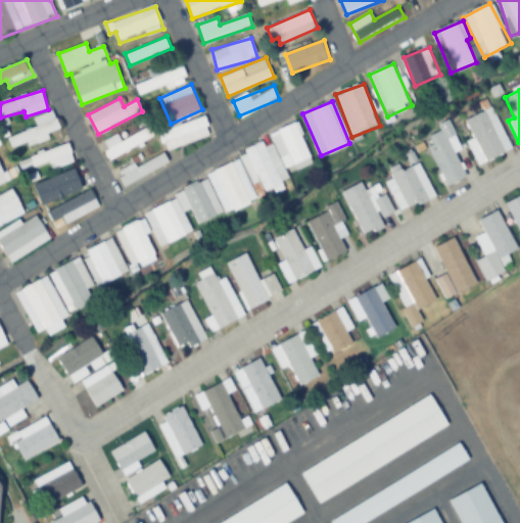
[(513,148),(491,107),(465,121),(486,161),(513,148)]
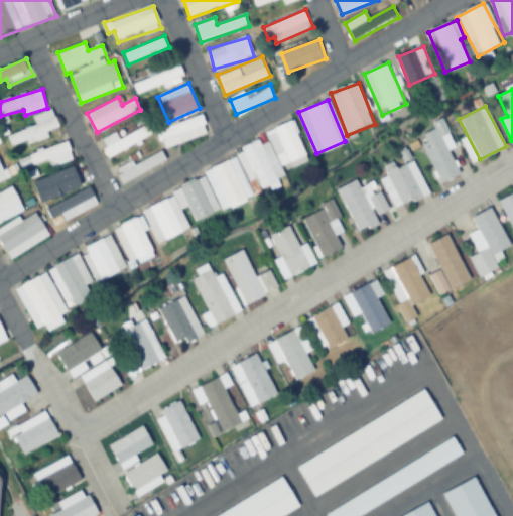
[(37,124),(8,136),(14,149),(49,135),(48,132),(60,127),(53,109),(34,116),(37,124)]
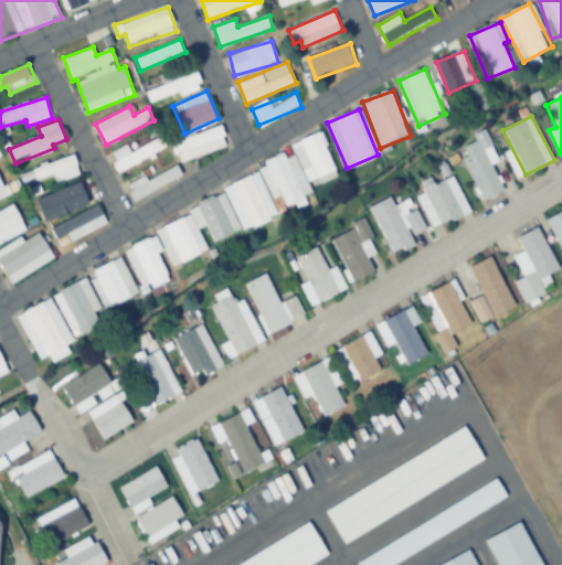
[(229,145),(222,124),(172,141),(180,162),(229,145)]
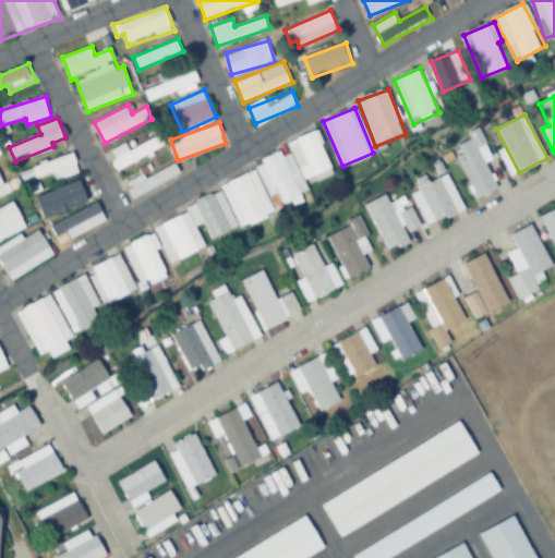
[(460,157),(475,198),(498,191),(489,164),(493,161),(481,129),(468,133),(471,141),(459,145),(462,156),(460,157)]
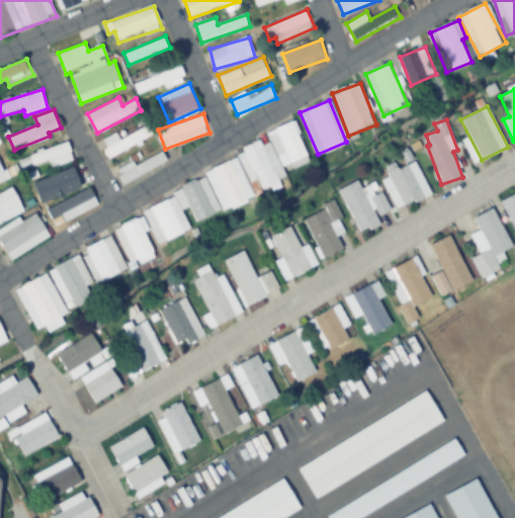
[(143,205),(158,244),(190,231),(182,209),(190,206),(195,221),(256,197),(252,187),(312,164),(294,120),(267,131),(272,143),(264,146),(263,144),(203,167),(207,180),(143,205)]
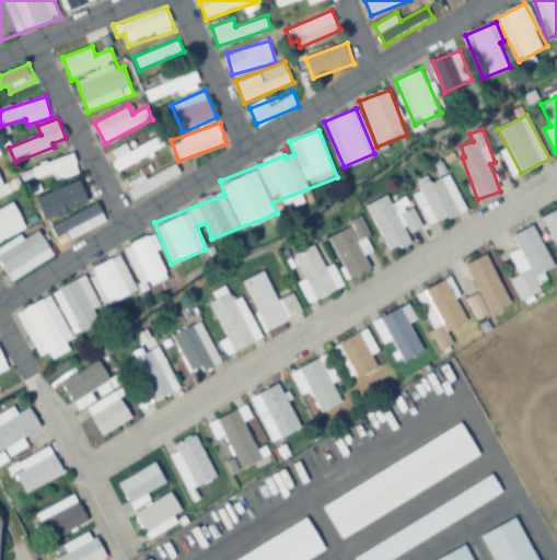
[(130,148),(128,142),(109,151),(118,171),(167,149),(162,135),(130,148)]
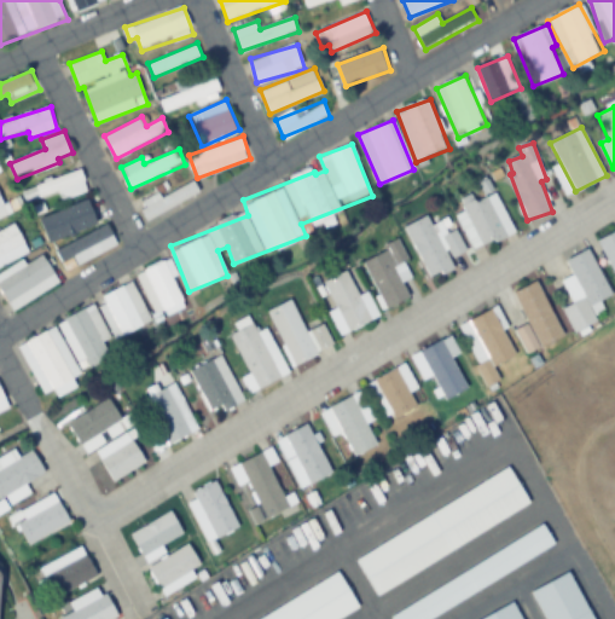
[(23,189),(28,202),(59,191),(63,200),(90,191),(81,169),(23,189)]
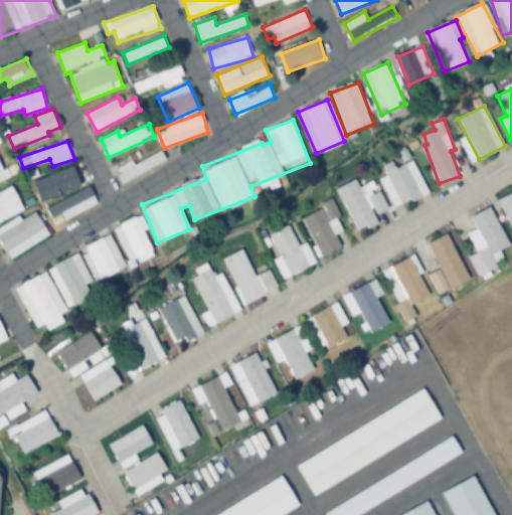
[(125,184),(167,160),(160,147),(117,172),(125,184)]
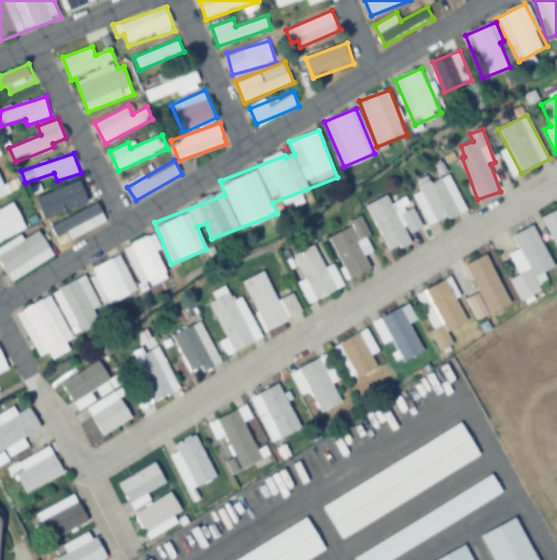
[(4,183),(0,174),(0,197),(19,188),(13,178),(4,183)]
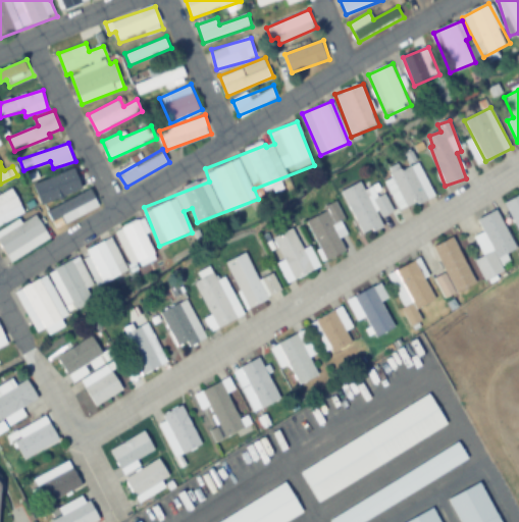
[(387,181),(401,211),(434,197),(419,162),(402,170),(399,164),(390,168),(394,178),(387,181)]
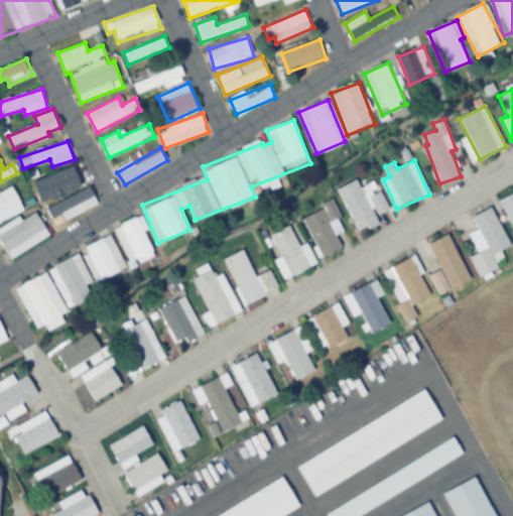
[(51,188),(54,196),(88,181),(81,164),(33,183),(37,195),(51,188)]
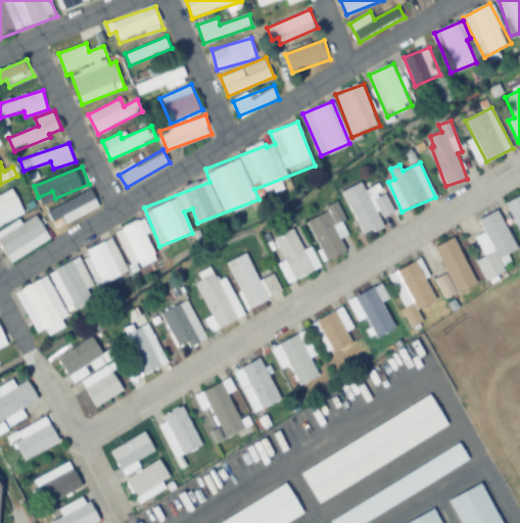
[(342,192),(366,236),(385,226),(381,220),(395,212),(379,183),(366,190),(362,182),(342,192)]
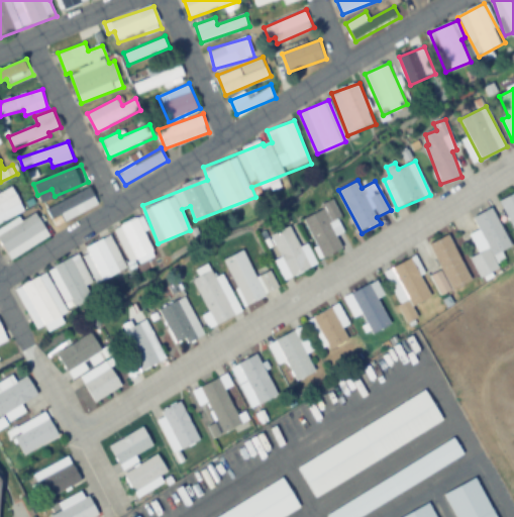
[(56,225),(100,205),(91,187),(46,207),(56,225)]
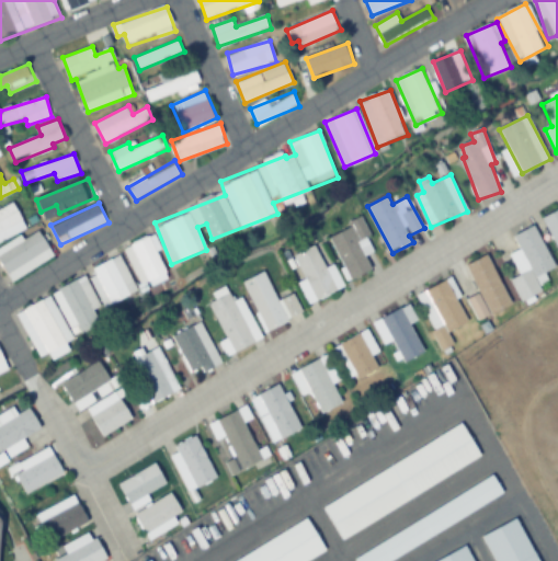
[(0,239),(24,235),(19,205),(0,208),(0,239)]
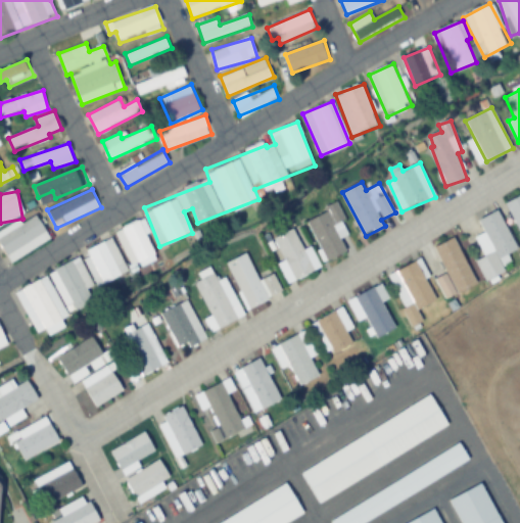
[(519,195),(506,202),(519,230),(519,195)]
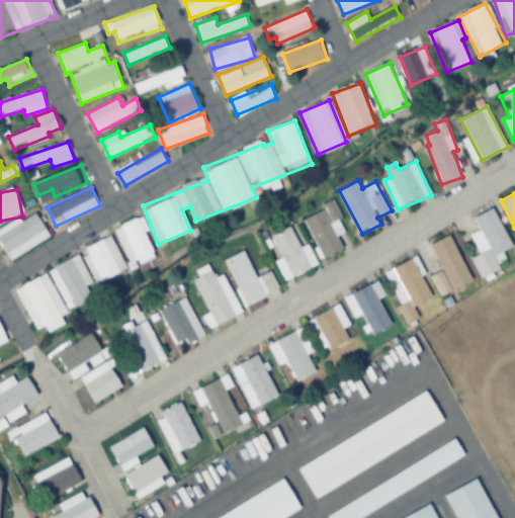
[(343,249),(332,222),(342,218),(335,202),(304,216),(323,258),(343,249)]
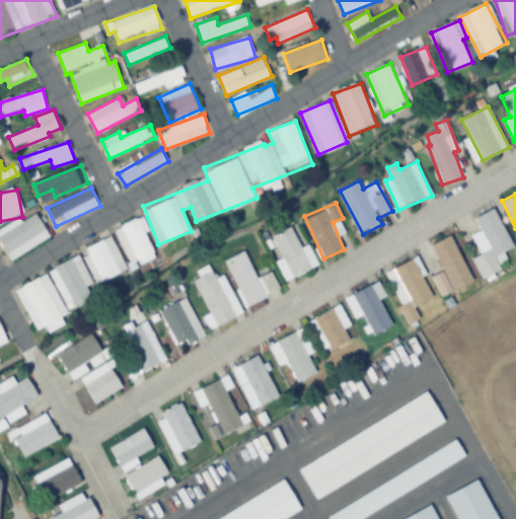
[(496,257),(514,249),(495,209),(475,218),(482,231),(471,235),(482,255),(473,258),(483,279),(502,270),(496,257)]
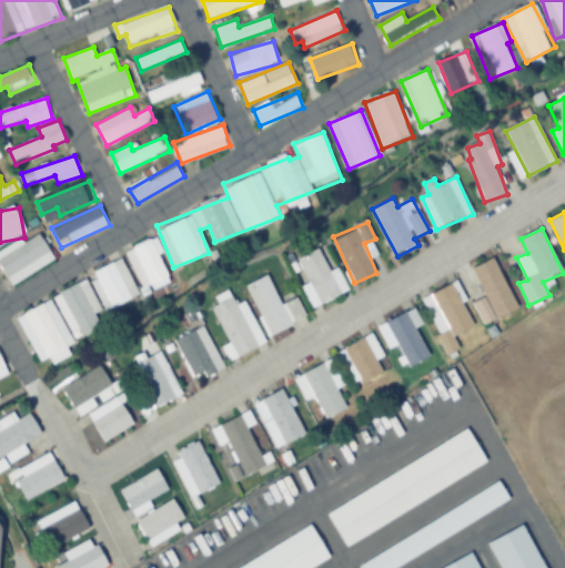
[(54,261),(40,232),(0,252),(0,264),(10,284),(54,261)]
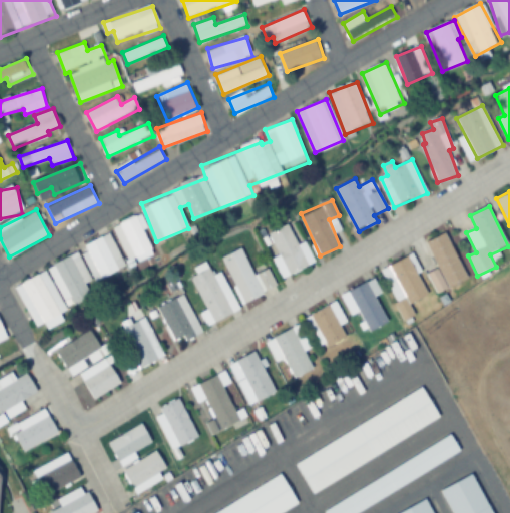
[(128,265),(154,255),(140,215),(115,224),(128,265)]
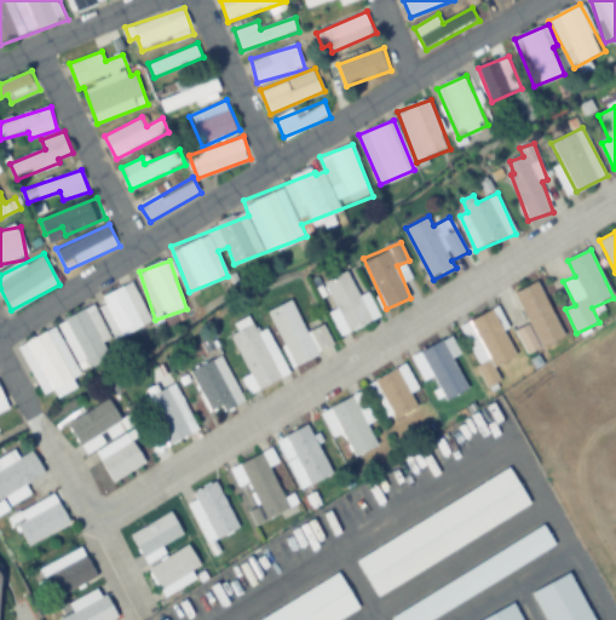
[(368,292),(361,296),(349,270),(323,282),(337,309),(329,311),(341,336),(380,317),(368,292)]
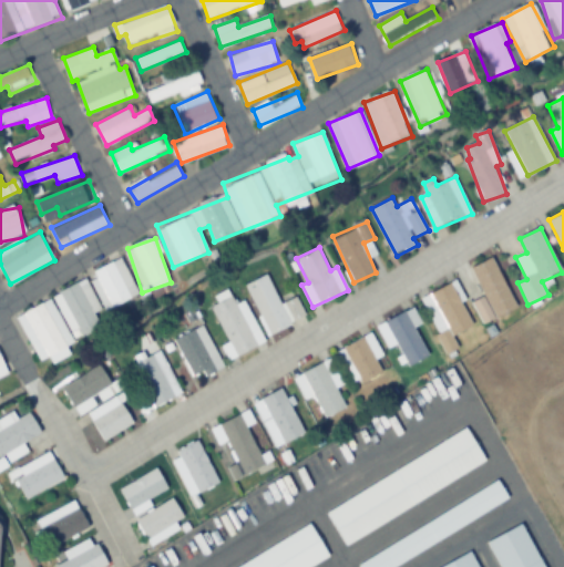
[(484,325),(519,309),(494,257),(472,268),(485,297),(473,302),(484,325)]
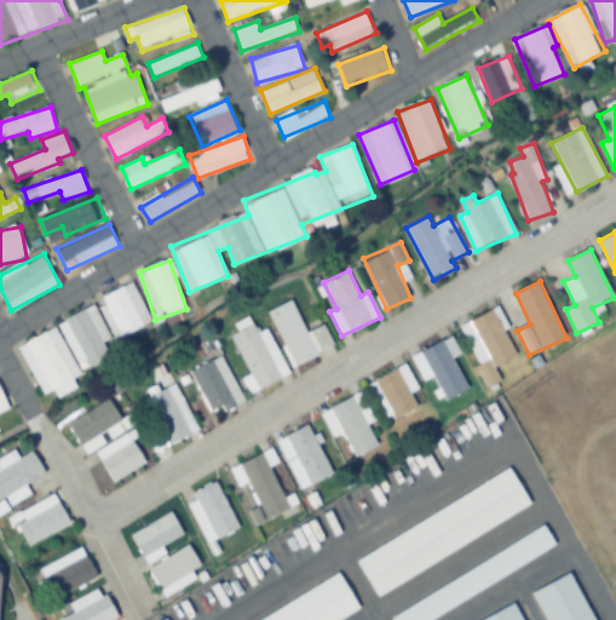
[(102,296),(105,304),(99,305),(115,339),(151,323),(132,282),(102,296)]
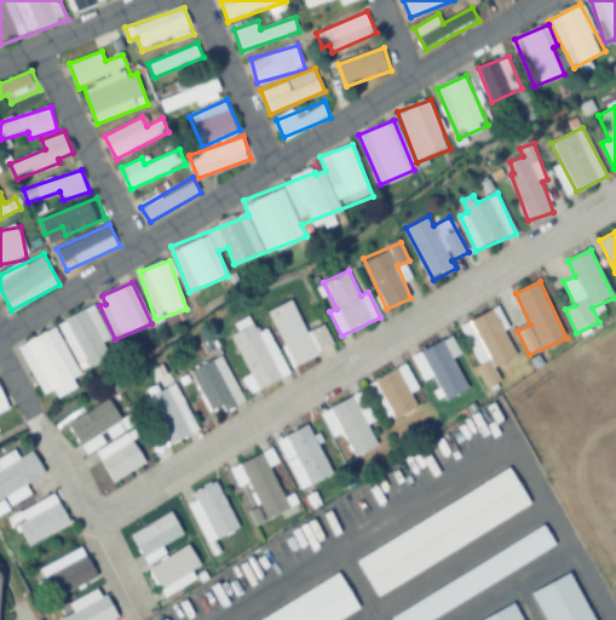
[(269,310),(294,368),(335,350),(324,325),(308,332),(293,299),(269,310)]
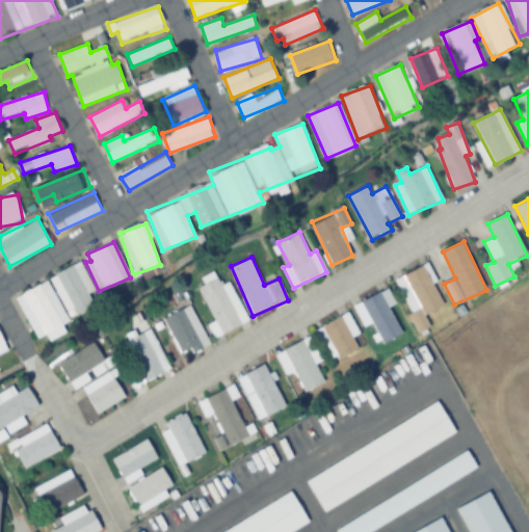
[(51,275),(69,312),(74,309),(77,316),(94,308),(87,293),(94,290),(80,262),(51,275)]
